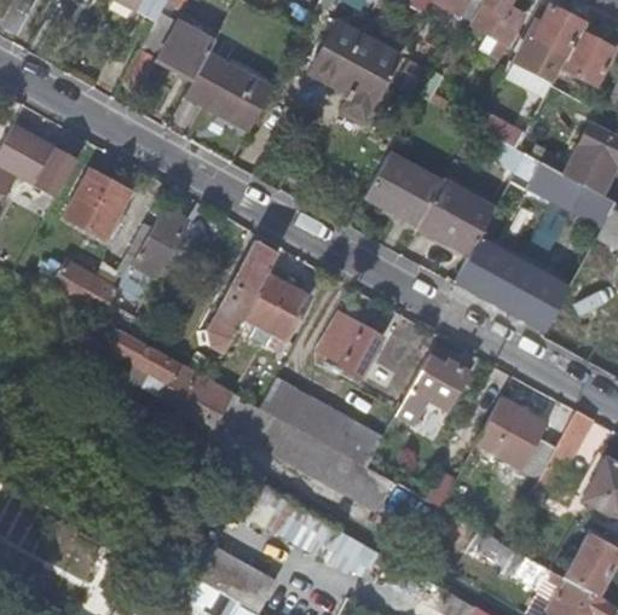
[(117,0),(155,21),(160,12),(166,0),(117,0)]
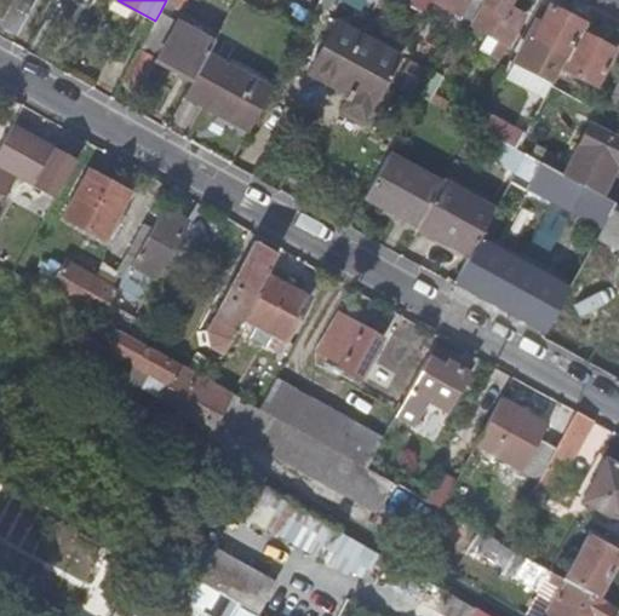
[(411,0),(408,6),(424,15),(430,1),(430,0),(411,0)]
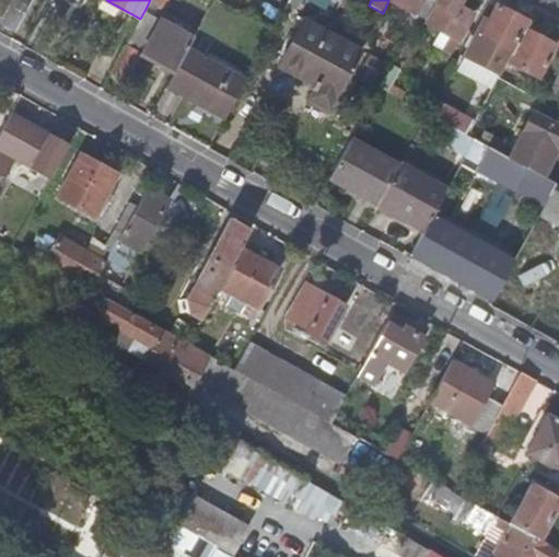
[(388,0),(388,1),(427,21),(438,0),(388,0)]
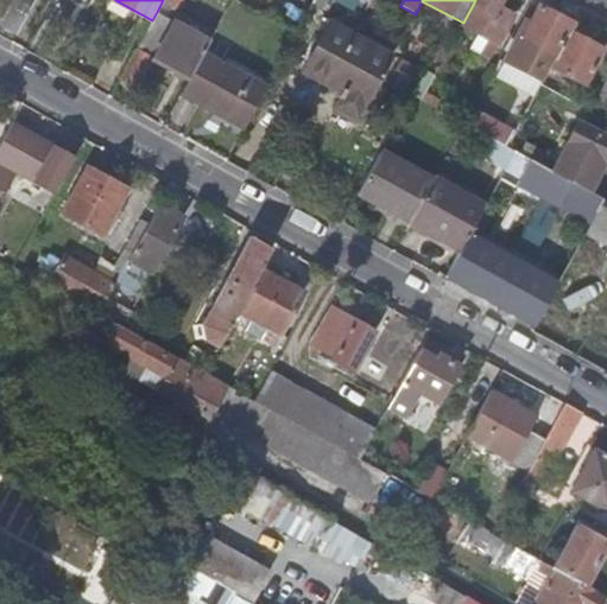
[(475,0),(463,23),(462,26),(495,44),(512,14),(495,6),(498,0),(475,0)]
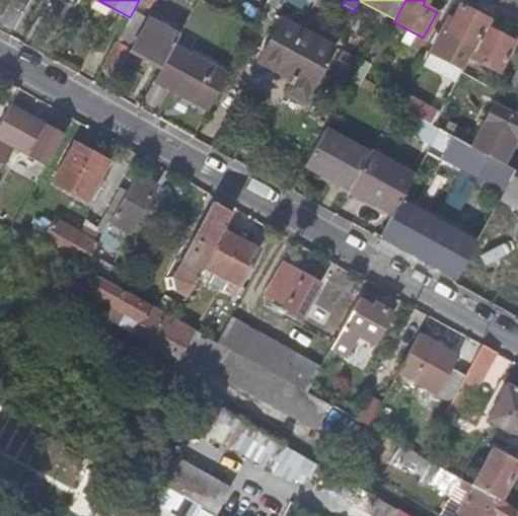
[(484,28),(489,19),(459,4),(449,24),(445,32),(473,48),(484,28)]
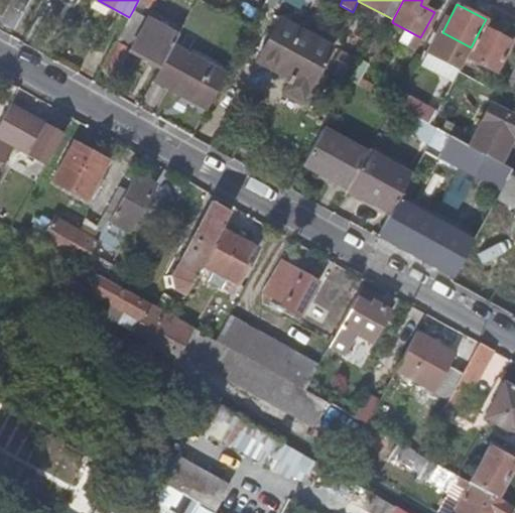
[(129,17),(103,66),(116,73),(130,48),(160,65),(172,44),(177,34),(133,10),(129,17)]
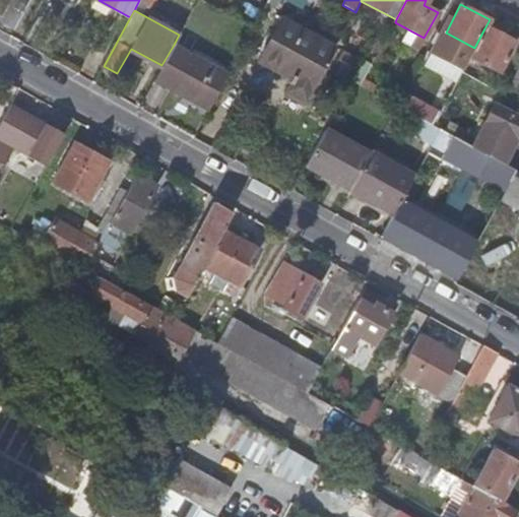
[(326,68),(336,48),(281,18),(256,64),(290,82),(283,95),(305,108),(326,68)]
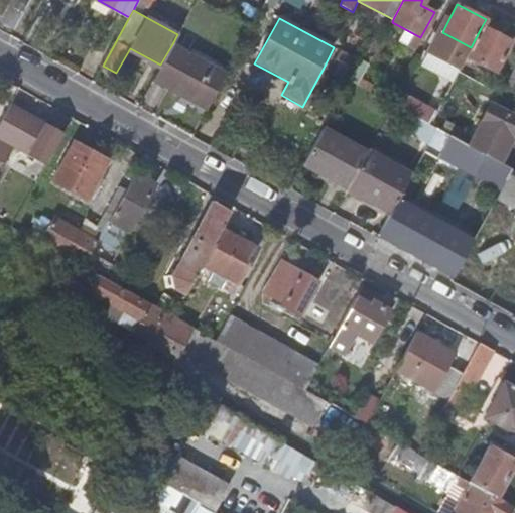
[(442,32),(446,24),(441,22),(428,46),(463,63),(464,60),(471,47),(442,32)]
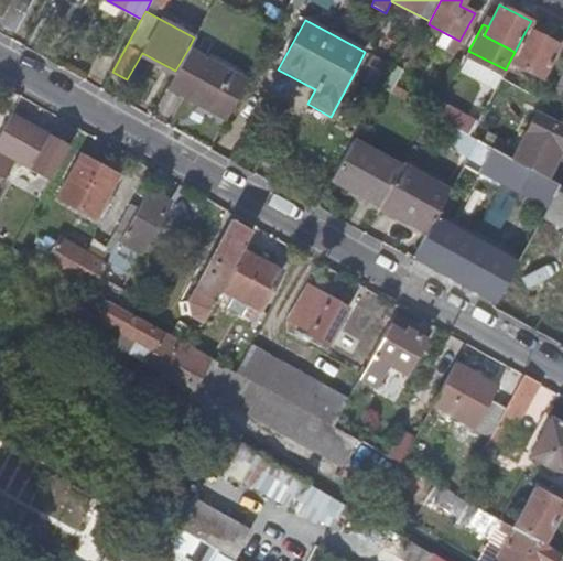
[(515,52),(507,66),(512,68),(515,64),(541,77),(558,44),(541,35),(540,38),(526,31),(515,52)]
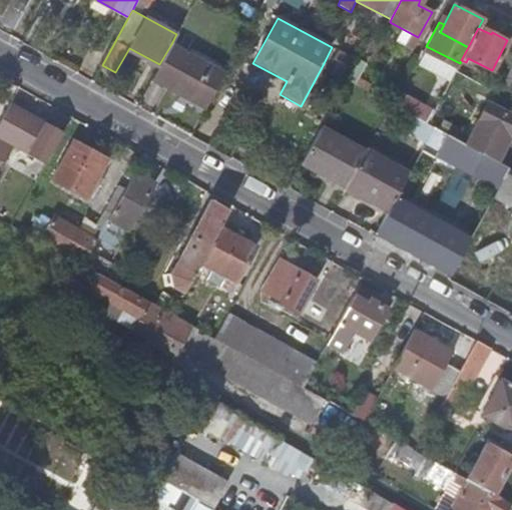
[(152,79),(206,108),(225,73),(171,44),(159,64),(152,79)]
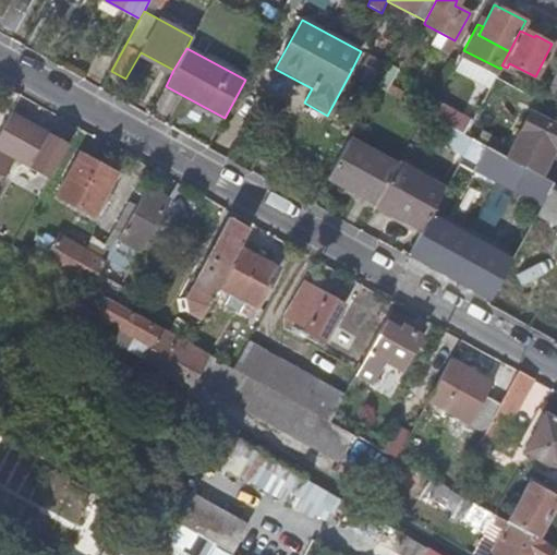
[(556,71),(543,97),(556,104),(556,71)]
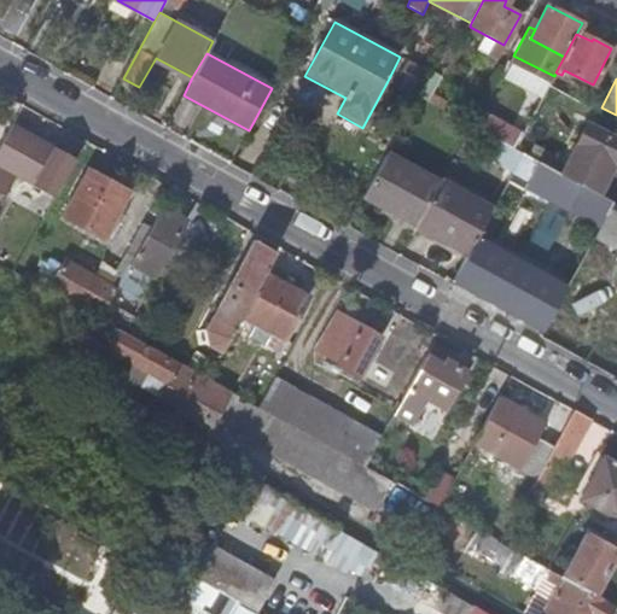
[(492,112),(487,129),(527,142),(533,126),(492,112)]
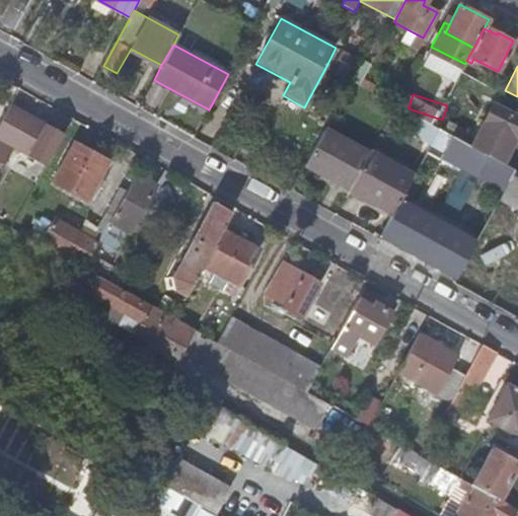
[(45,124),(10,104),(0,122),(0,138),(28,154),(45,124)]
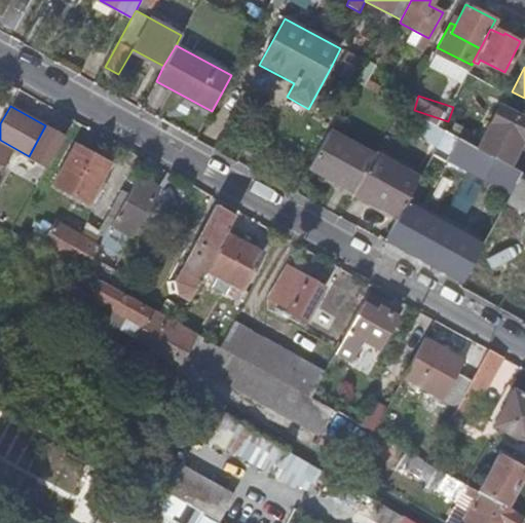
[(479,150),(513,169),(524,144),(524,117),(502,106),(479,150)]
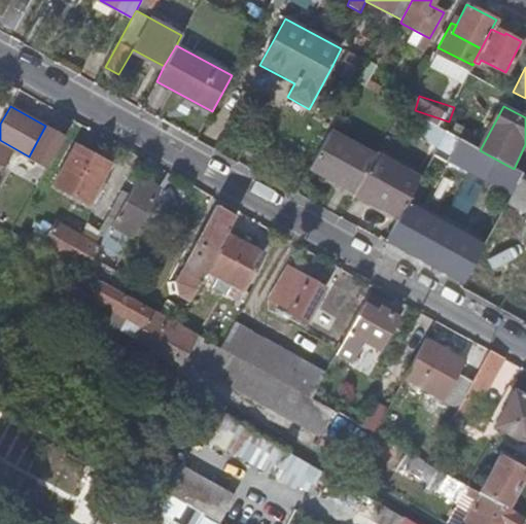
[(311,169),(355,193),(376,158),(330,132),(311,169)]
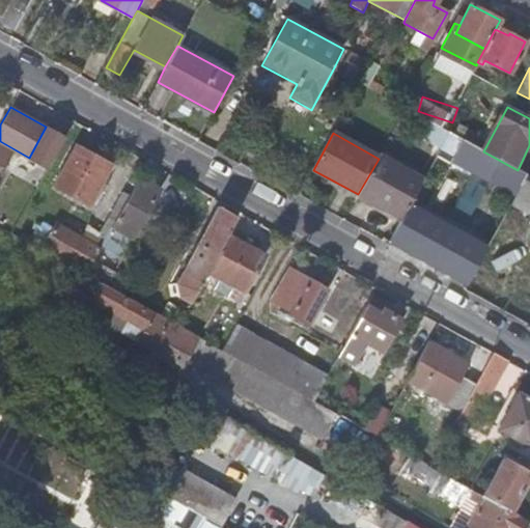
[(525,179),(527,175),(518,170),(483,151),(455,137),(449,133),(436,157),(450,164),(453,160),(517,194),(525,179)]
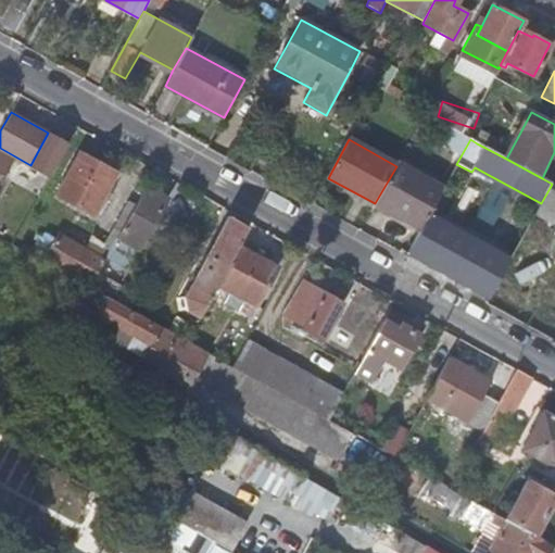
[(80,152),(57,193),(93,214),(116,172),(80,152)]
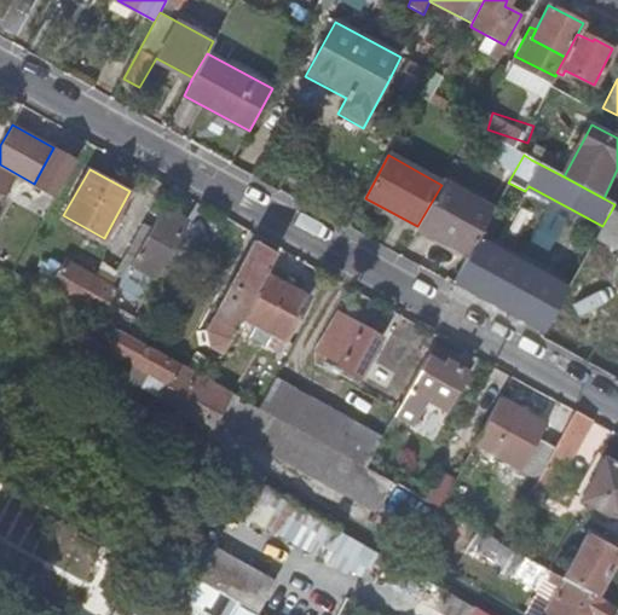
[(469,255),(478,238),(494,208),(444,180),(442,185),(417,226),(469,255)]
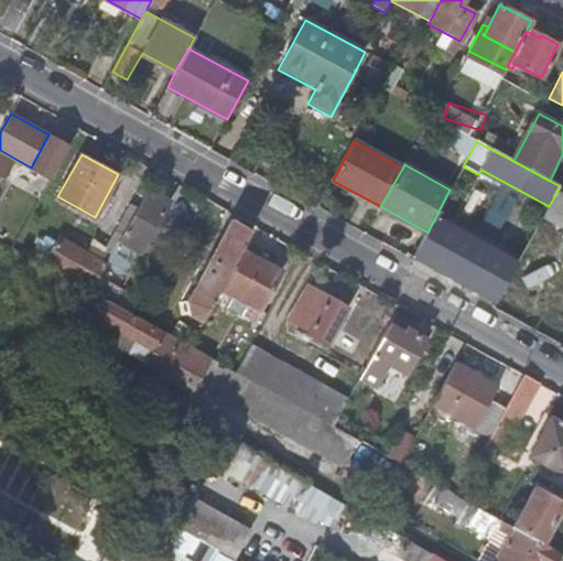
[(149,187),(130,219),(109,259),(130,271),(170,198),(149,187)]
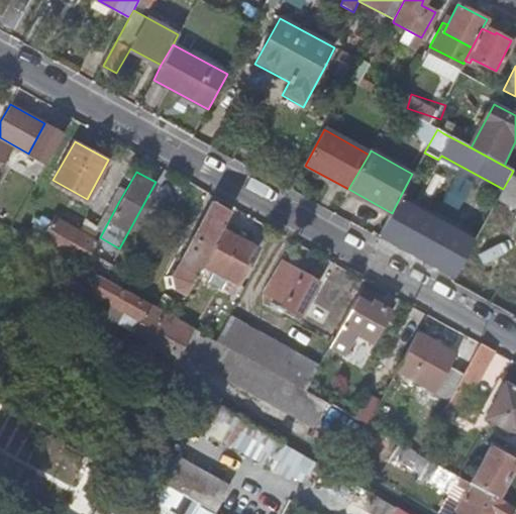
[(515,177),(511,175),(503,189),(502,191),(515,198),(515,177)]
